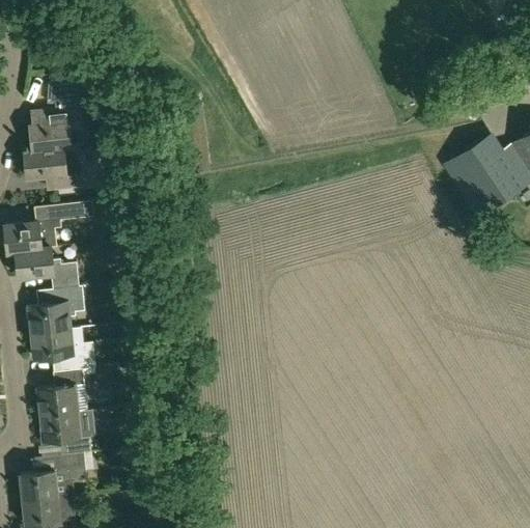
[(120,75),(105,77),(106,84),(108,84),(109,91),(121,90),(120,75)]
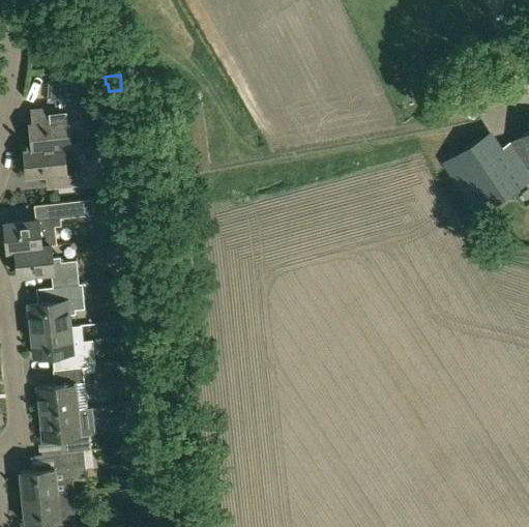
[(54,106),(54,111),(30,113),(32,125),(28,126),(30,152),(22,153),(70,148),(83,147),(77,91),(68,92),(66,78),(48,77),(47,105),(54,106)]
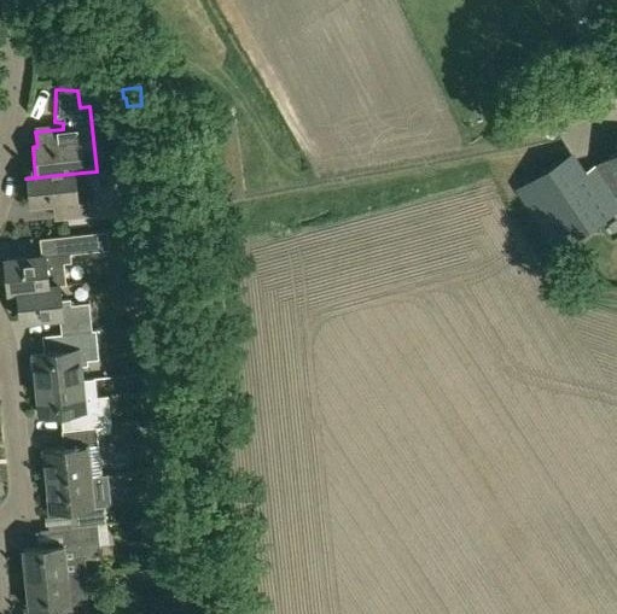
[(557,253),(616,212),(616,153),(572,183),(559,163),(516,192),(557,253)]
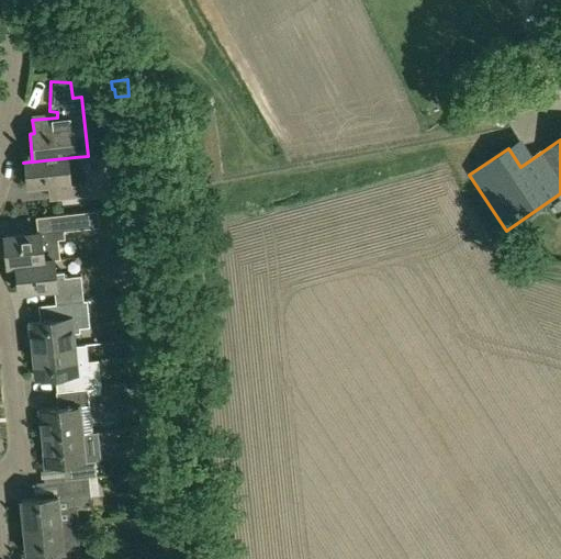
[(26,191),(47,189),(48,202),(83,199),(81,175),(68,177),(66,159),(75,158),(75,157),(23,163),(26,191)]
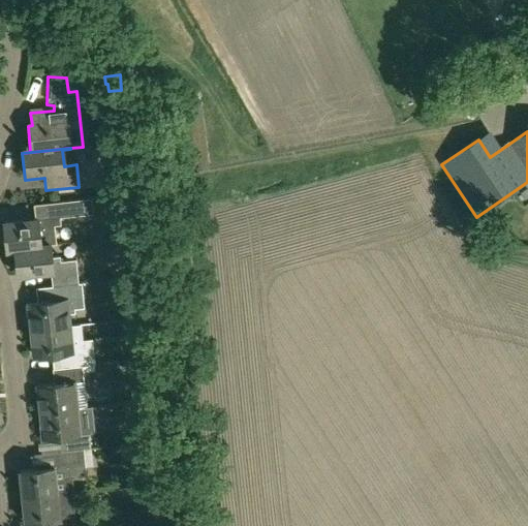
[(61,227),(60,220),(92,217),(90,202),(57,205),(59,220),(3,225),(5,252),(57,247),(55,228),(61,227)]
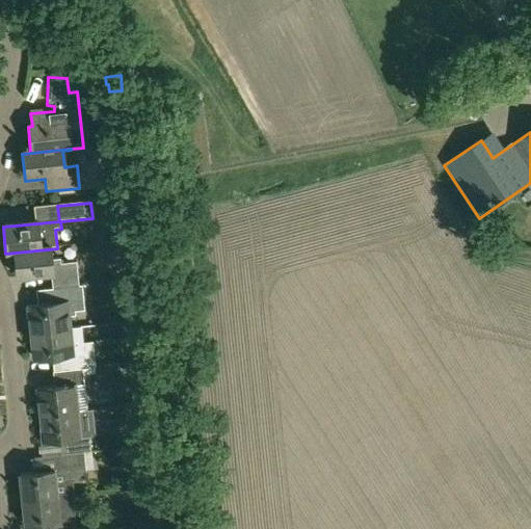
[(52,290),(55,290),(78,288),(75,264),(60,266),(59,261),(58,261),(57,248),(5,254),(14,254),(17,279),(50,275),(52,290)]
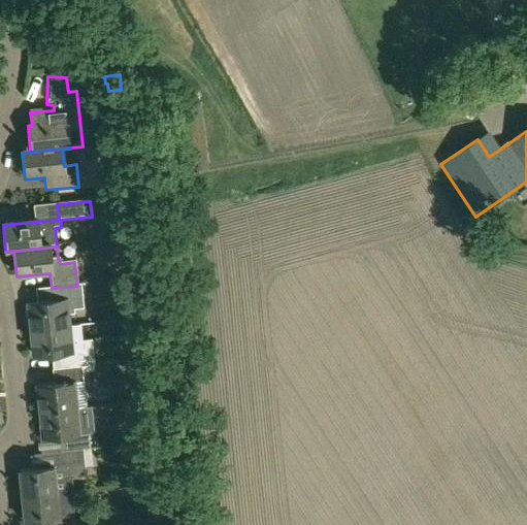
[(57,302),(36,304),(28,305),(30,332),(70,328),(69,316),(73,316),(73,312),(83,310),(80,286),(77,286),(55,288),(57,302)]
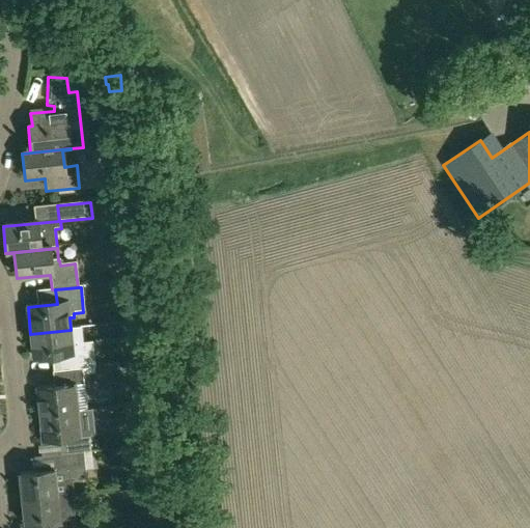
[(65,371),(82,370),(93,369),(90,343),(77,345),(77,341),(73,341),(71,330),(30,334),(33,360),(63,357),(65,371)]
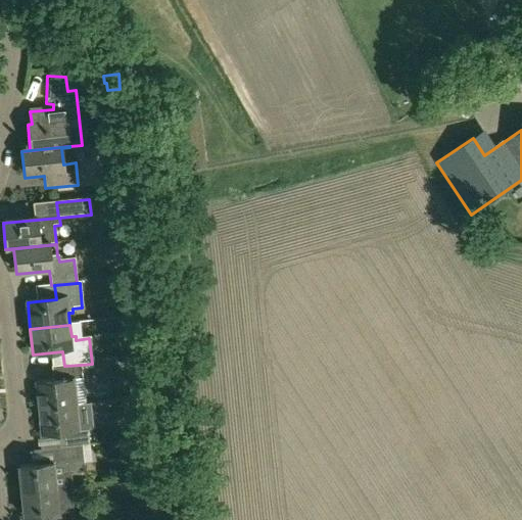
[(98,336),(97,325),(80,326),(80,337),(98,336)]
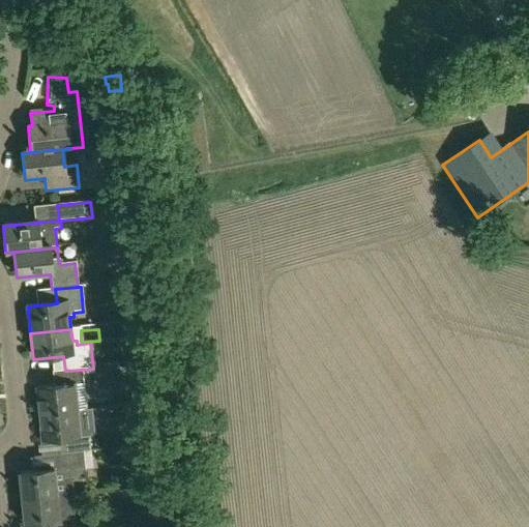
[(82,370),(65,371),(56,372),(57,386),(36,388),(39,415),(86,411),(82,370)]
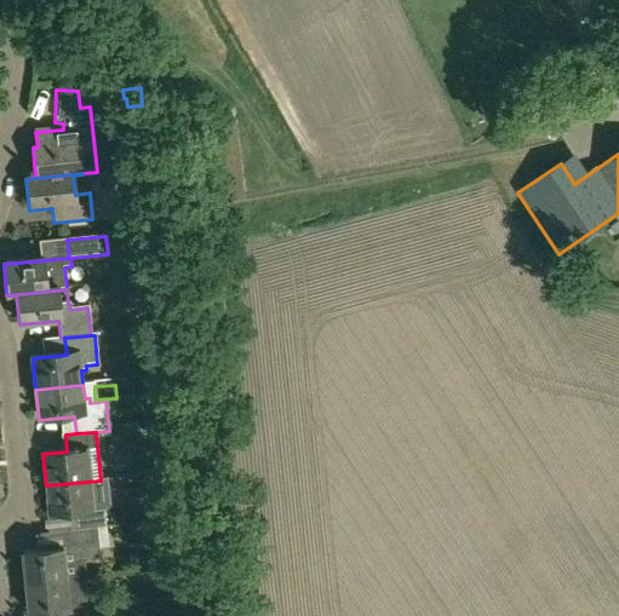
[(75,531),(96,529),(105,528),(103,507),(107,505),(103,479),(101,481),(46,485),(49,517),(74,514),(75,531)]
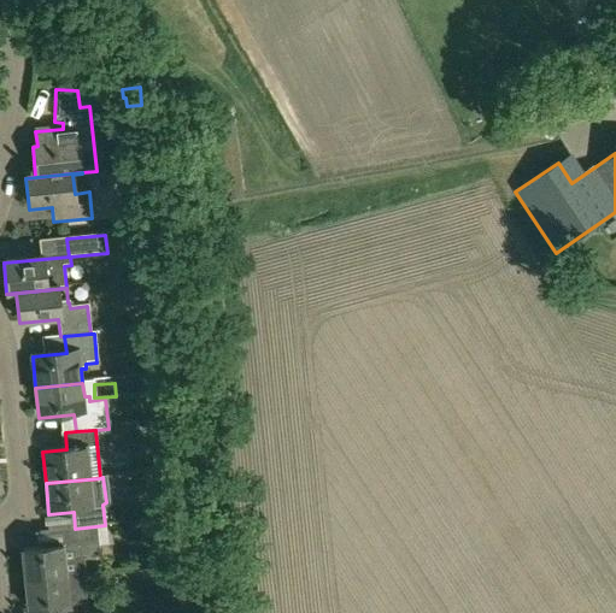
[(22,552),(25,583),(86,576),(84,560),(93,560),(98,558),(99,553),(95,526),(75,529),(68,530),(69,547),(22,552)]
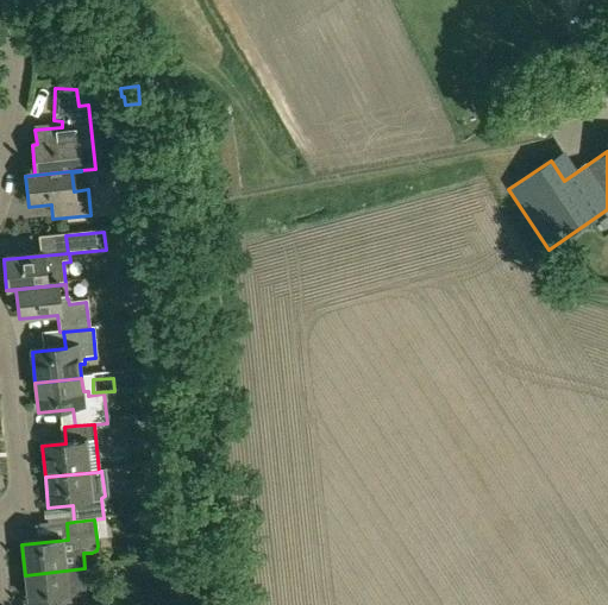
[(87,581),(85,568),(25,575),(27,604),(37,604),(57,602),(57,604),(86,604),(83,584),(87,581)]
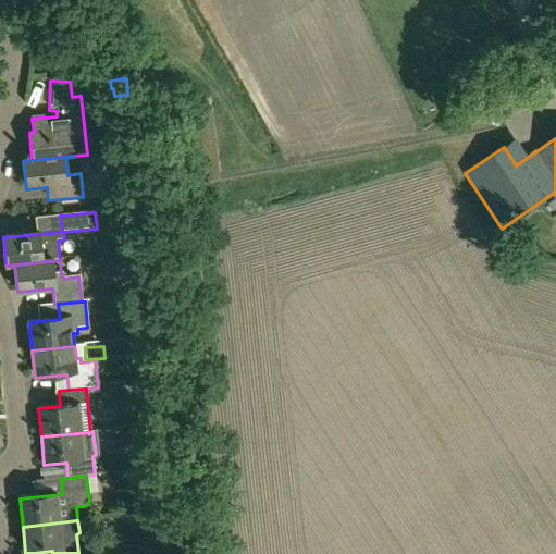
All buildings are outlined.
